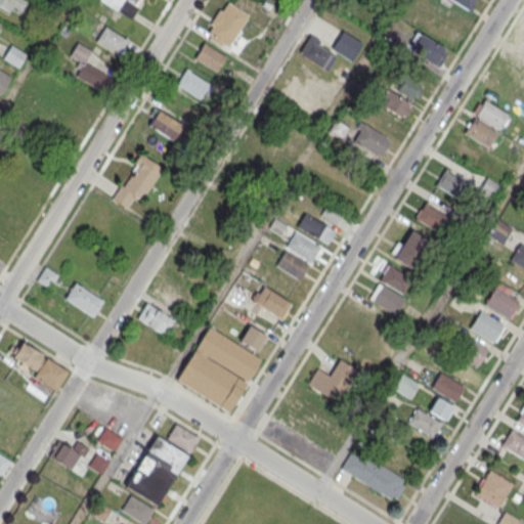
[(0,0),(22,0),(27,3),(22,12),(11,7),(8,12),(0,6),(0,0)]
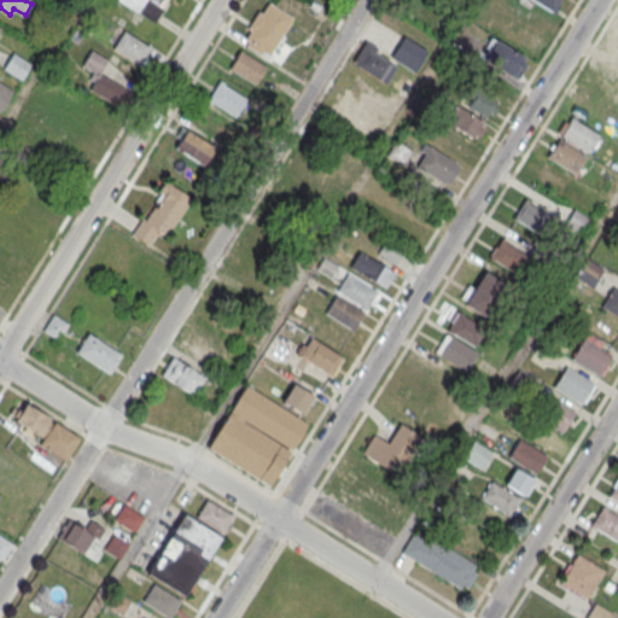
[(532,0),(557,0),(551,11),(532,0)]
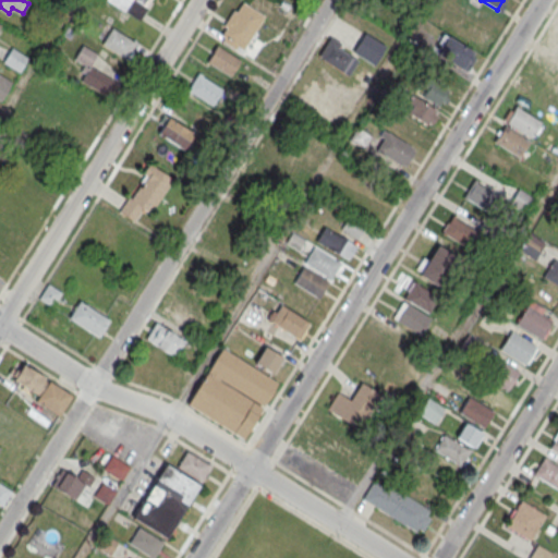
[(243,2),(264,15),(242,48),(221,35),(243,2)]
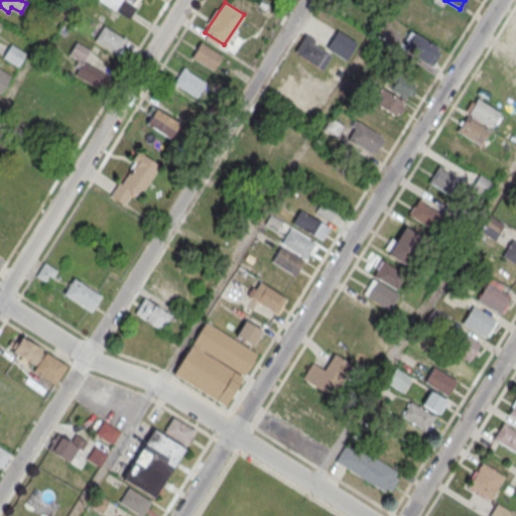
[(104,26),(95,39),(116,53),(125,39),(104,26)]
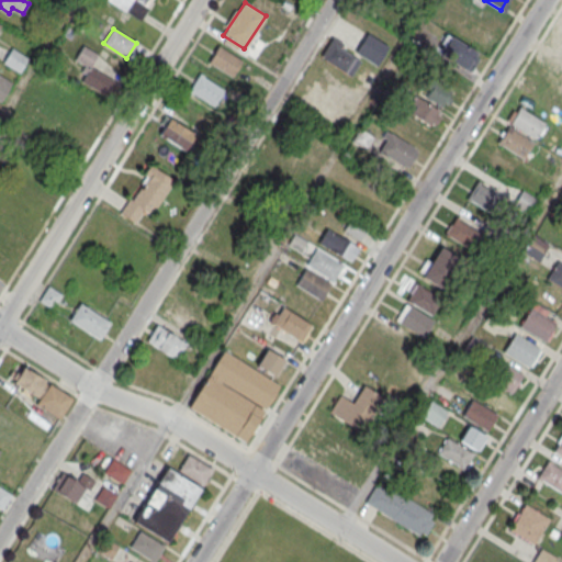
[(355,52),(367,32),(389,46),(377,65),(355,52)]
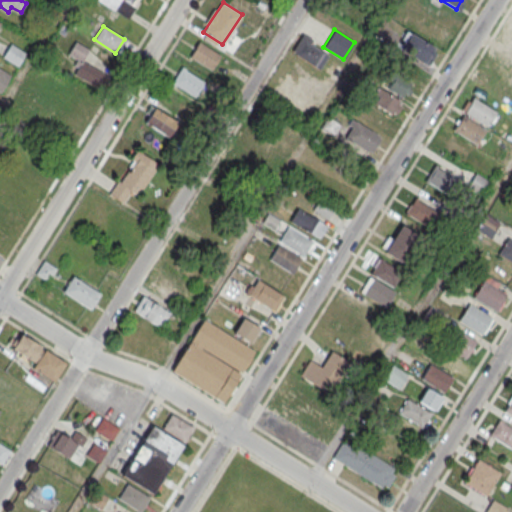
[(402,48),(410,34),(432,47),(424,61),(402,48)]
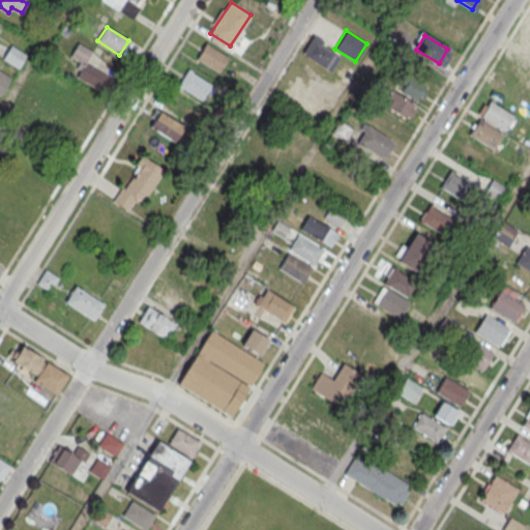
[(301,54),(311,39),(339,56),(330,70),(301,54)]
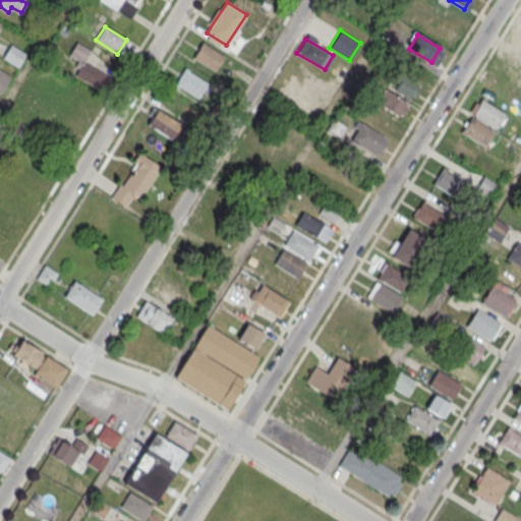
[(203,43),(223,55),(214,70),(193,57),(203,43)]
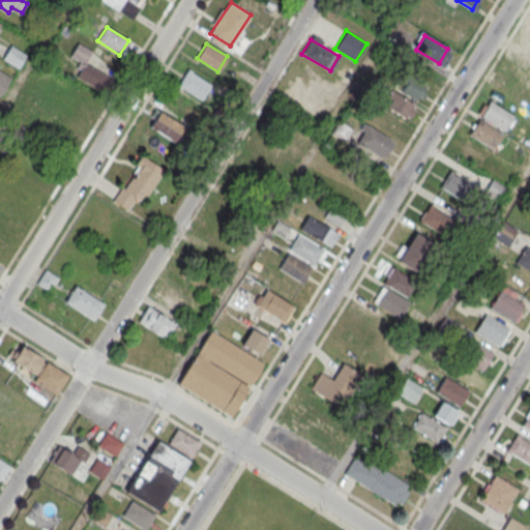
[(10,46),(26,55),(18,69),(2,59),(10,46)]
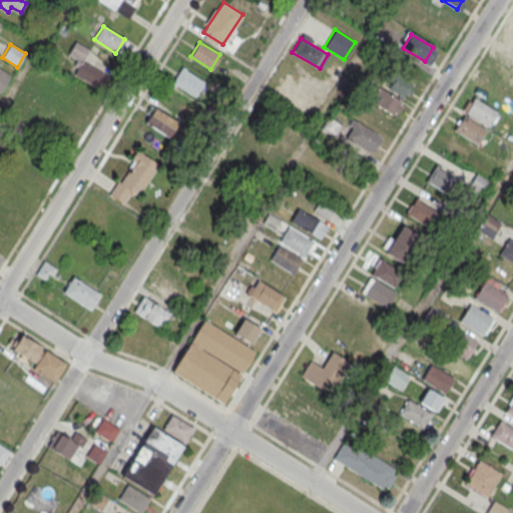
[(84,61),(76,75),(97,89),(106,75),(84,61)]
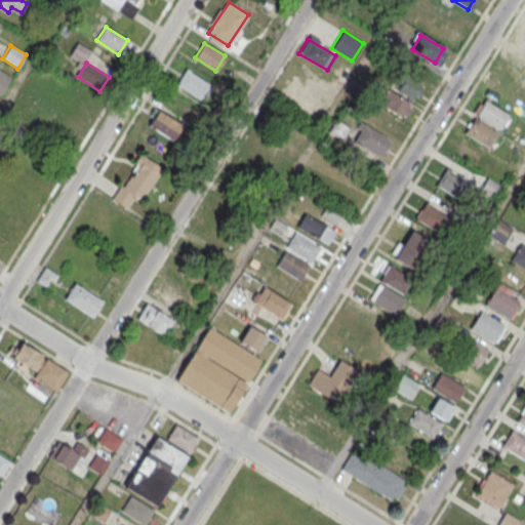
[(0,94),(11,76),(0,69),(0,94)]
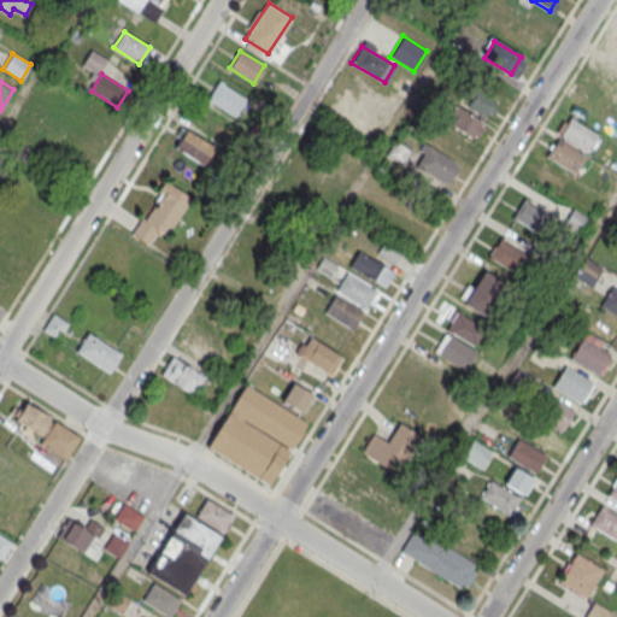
[(222,83),(245,98),(234,115),(211,100),(222,83)]
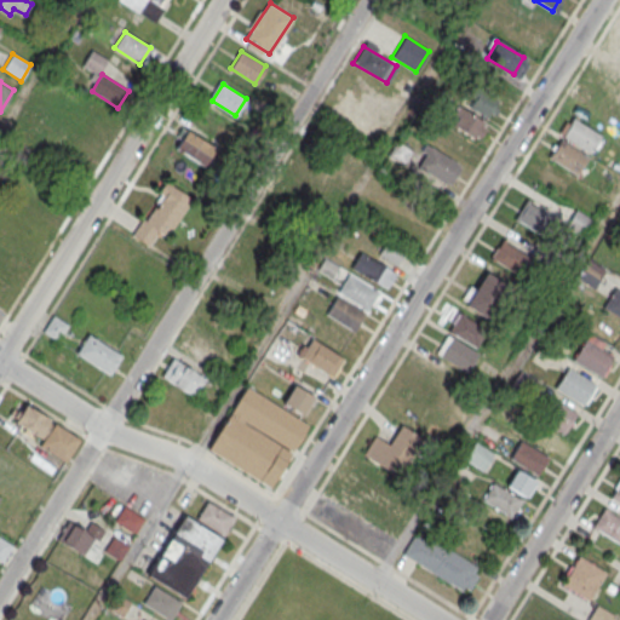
[(497,97),(475,93),(471,110),(493,114),(497,97)]
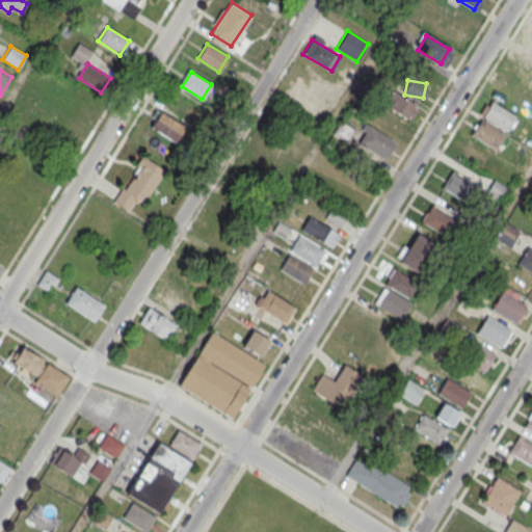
[(410,121),(419,108),(399,95),(391,108),(410,121)]
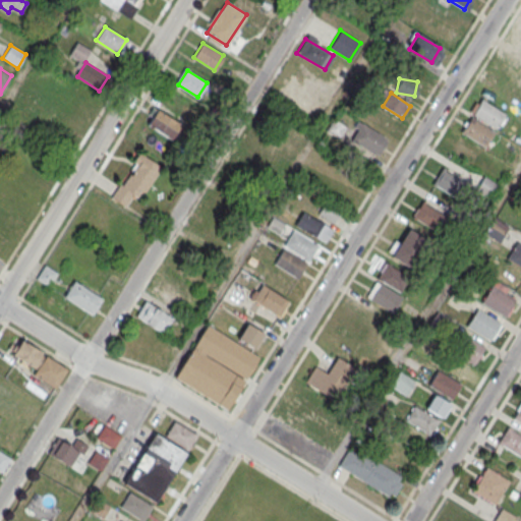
[(480,98),(506,113),(496,129),(471,113),(480,98)]
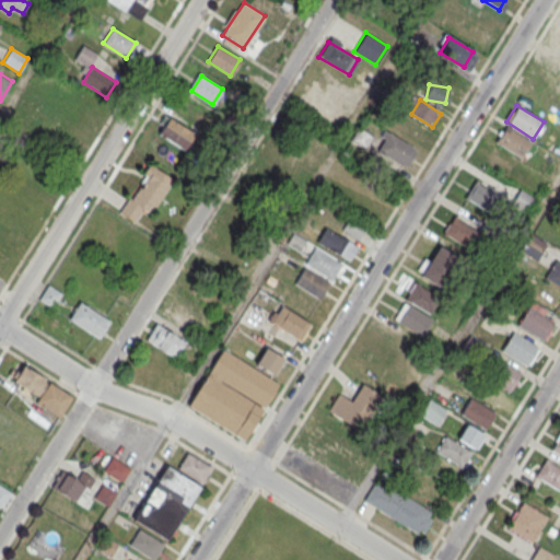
[(170,117),(194,133),(184,149),(160,132),(170,117)]
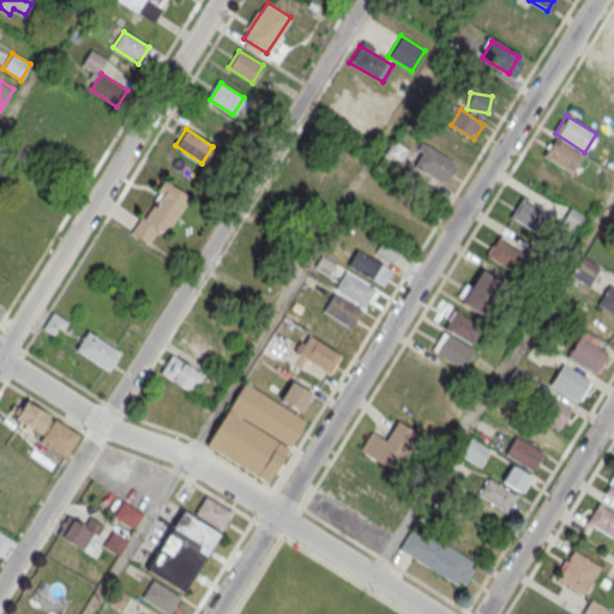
[(553,137),(583,155),(571,174),(542,155),(553,137)]
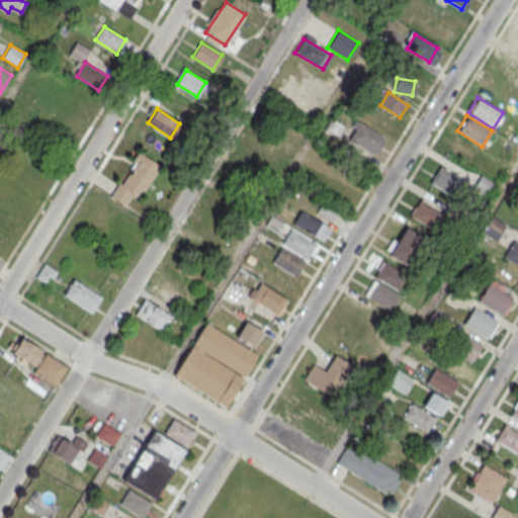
[(324,130),(337,139),(346,125),(333,116),(324,130)]
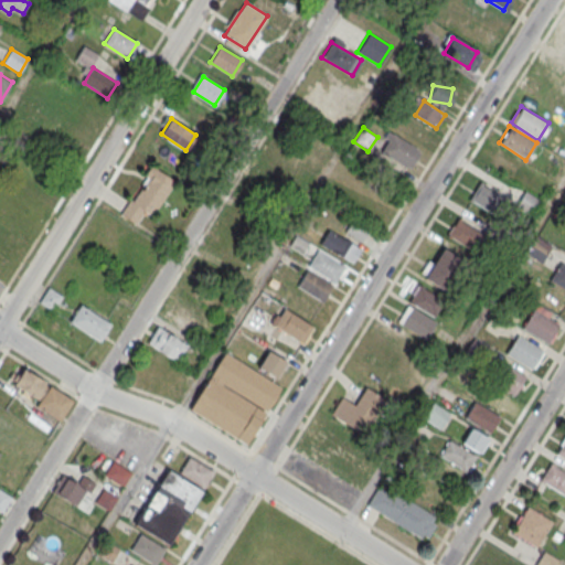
[(408,170),(420,151),(387,130),(375,150),(408,170)]
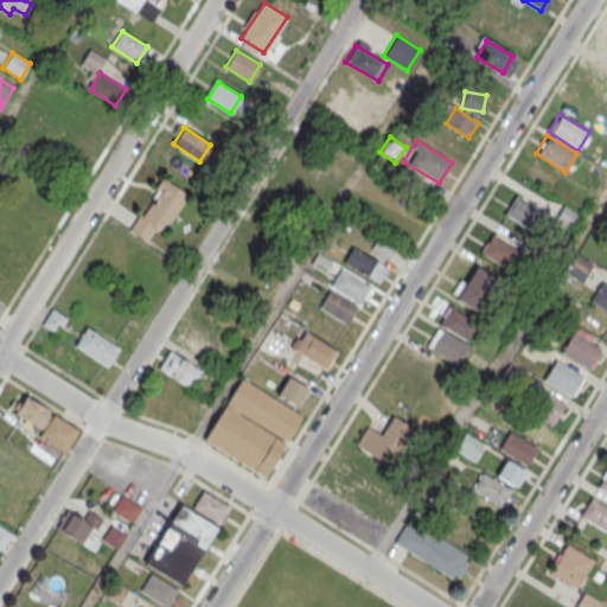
[(163,235),(189,195),(163,178),(129,230),(147,241),(154,229),(163,235)]
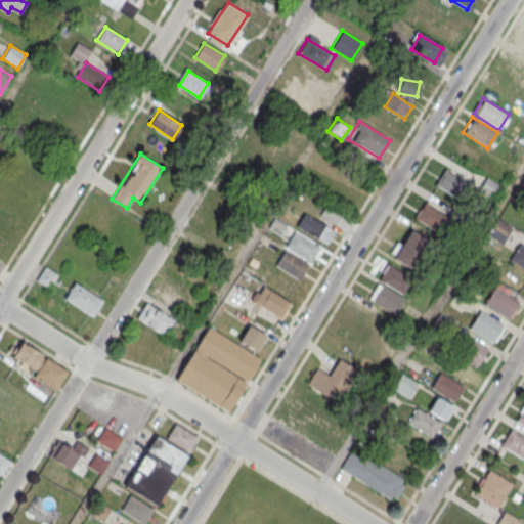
[(445,170),(470,184),(461,201),(435,185),(445,170)]
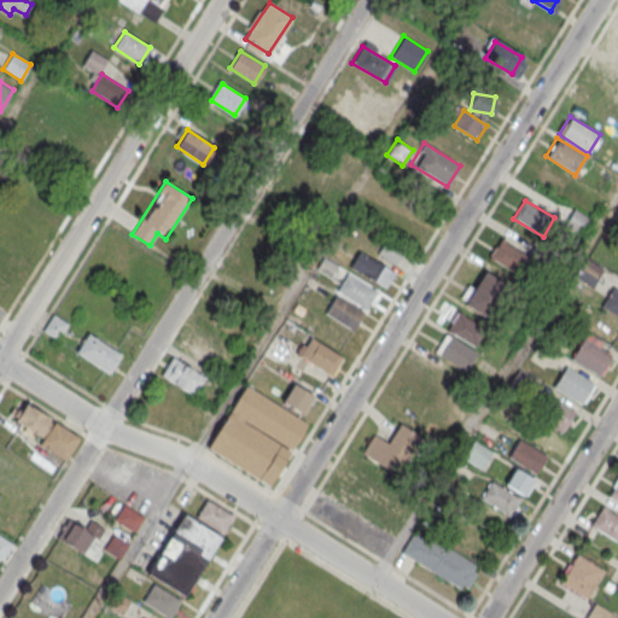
[(590,219),(576,209),(565,225),(579,234),(590,219)]
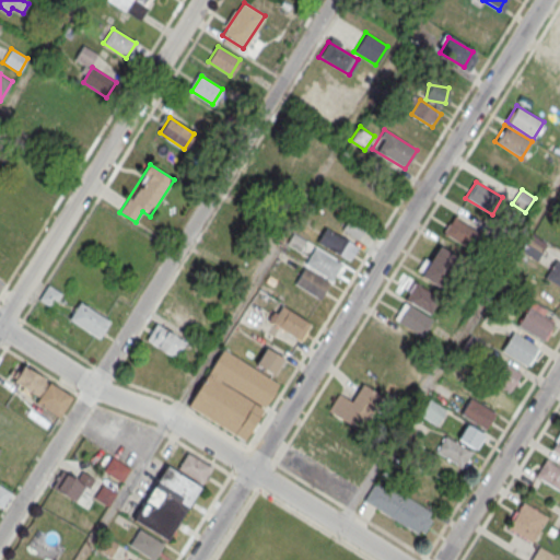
[(452,216),(479,232),(468,249),(442,232),(452,216)]
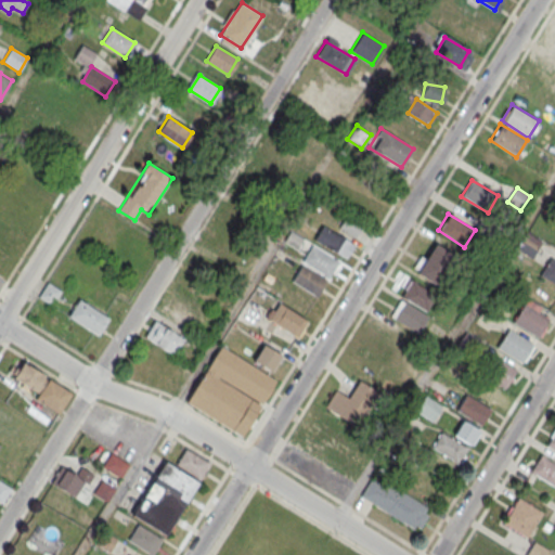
[(338,229),(355,237),(362,224),(346,216),(338,229)]
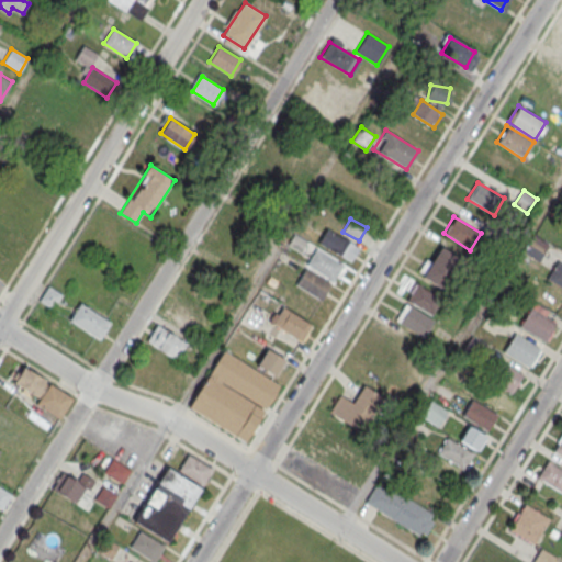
[(318,244),(328,228),(352,243),(343,258),(318,244)]
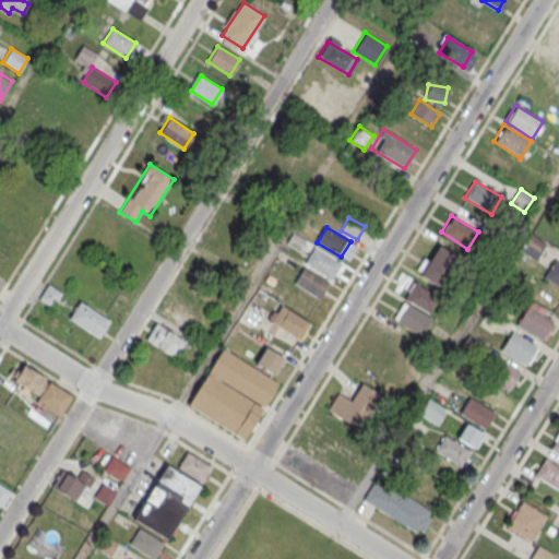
[(440,287),(459,257),(436,244),(417,273),(440,287)]
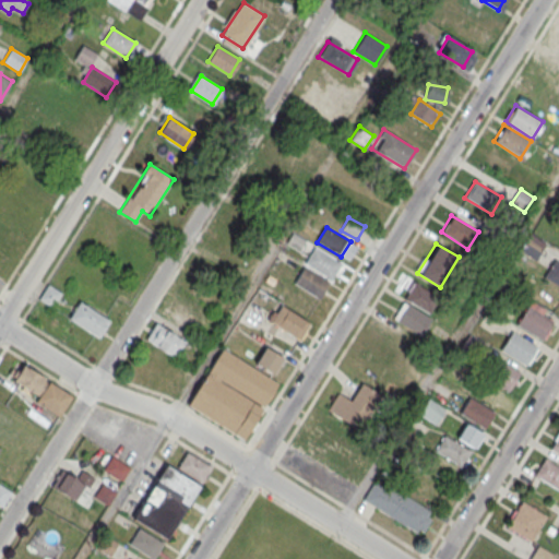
[(305,263),(314,248),(339,262),(329,277),(305,263)]
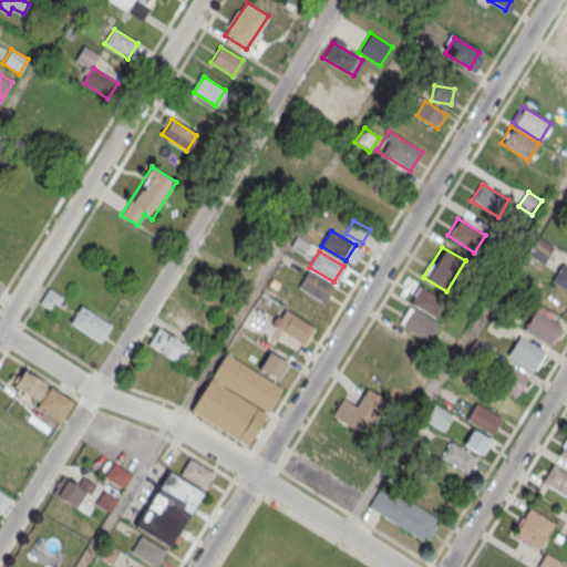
[(562,264),(566,267),(566,292),(550,282),(562,264)]
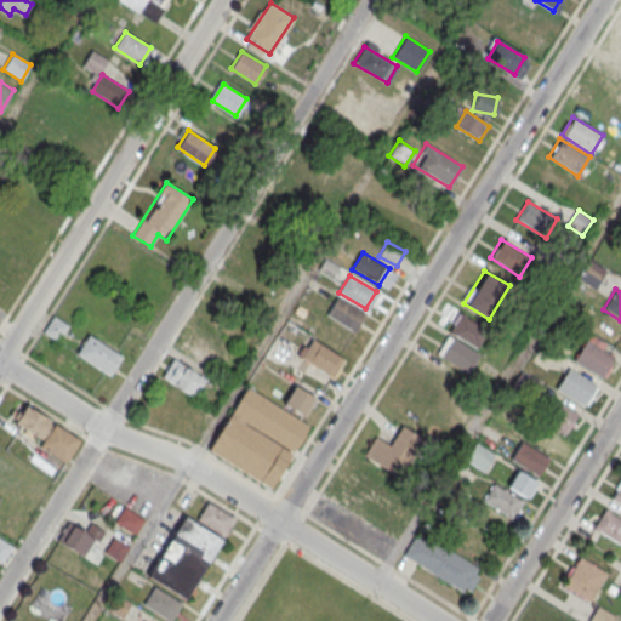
[(326,314),(337,296),(364,313),(353,330),(326,314)]
